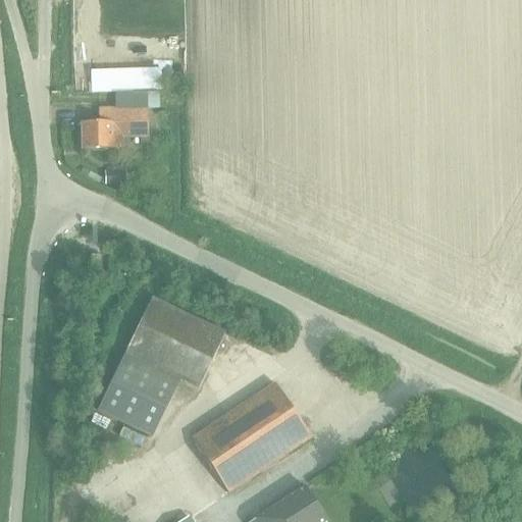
[(90,70),(90,92),(160,90),(159,68),(90,70)]
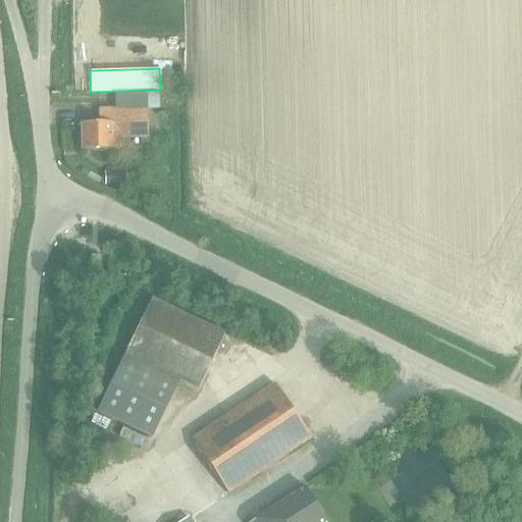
[(112,109),(112,123),(82,124),(83,151),(123,150),(123,138),(144,138),(144,108),(112,109)]
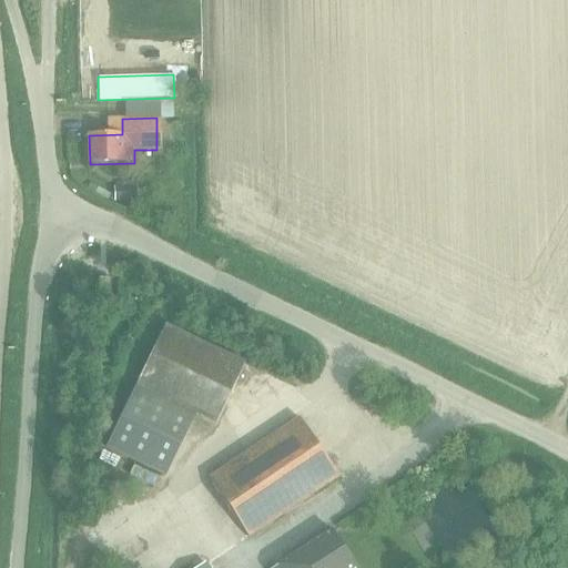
[(138,185),(113,186),(114,203),(138,202),(138,185)]
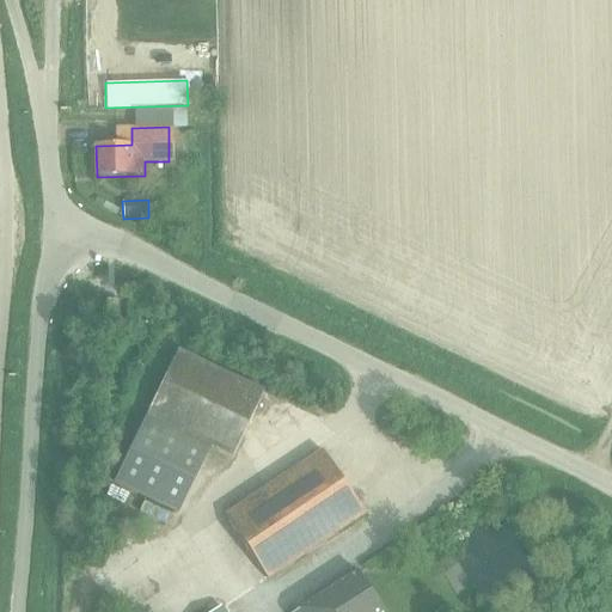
[(106,300),(106,318),(118,318),(118,300),(106,300)]
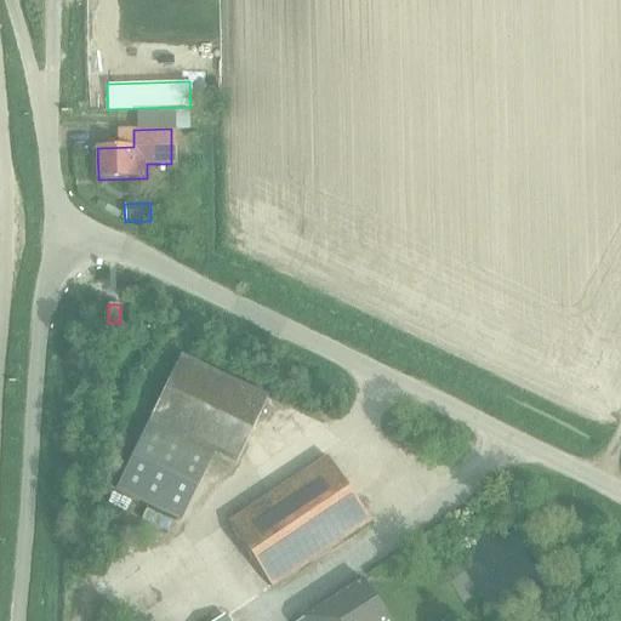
[(180,357),(148,425),(215,455),(235,465),(268,398),(180,357)]
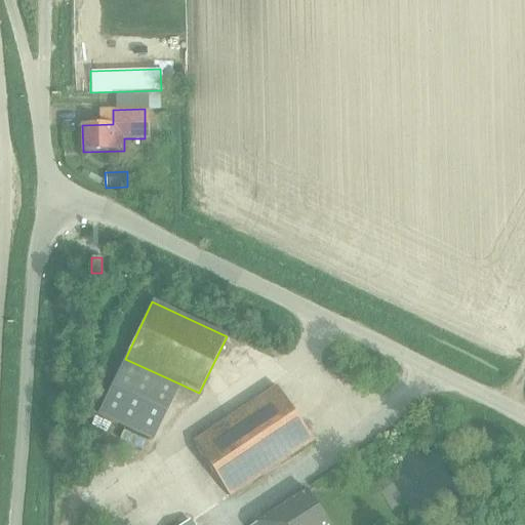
[(182,385),(125,359),(97,412),(153,439),(182,385)]
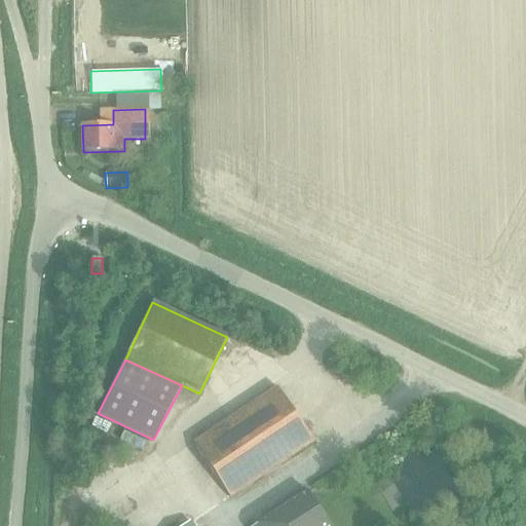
[(220,426),(193,444),(230,499),(313,443),(277,388),(262,399),(259,393),(247,402),(236,385),(207,405),(220,426)]
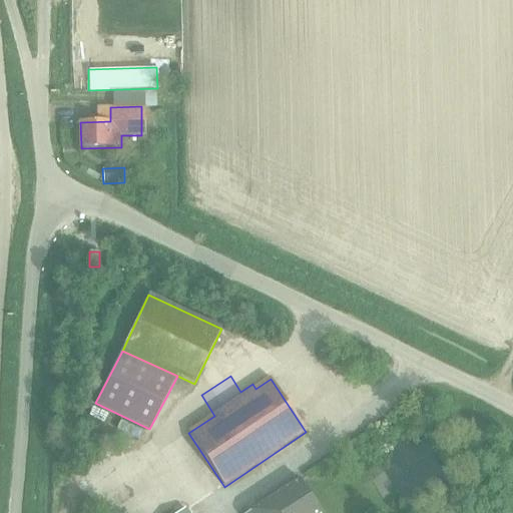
[(373,482),(379,493),(392,486),(385,475),(373,482)]
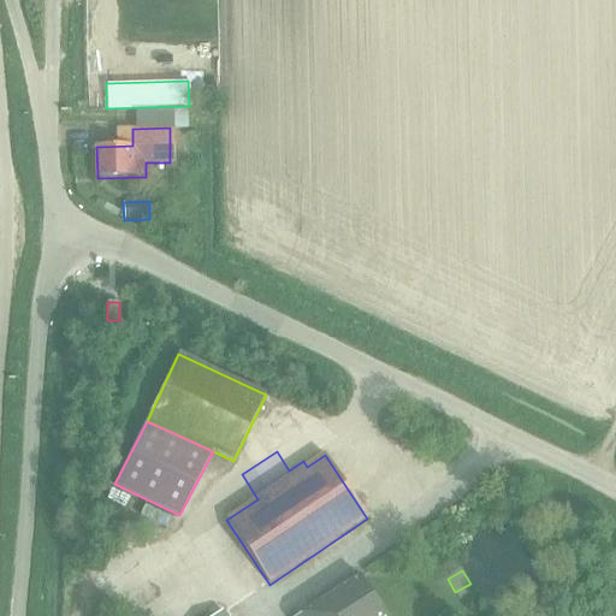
[(360,576),(298,615),(385,615),(361,579),(360,576)]
